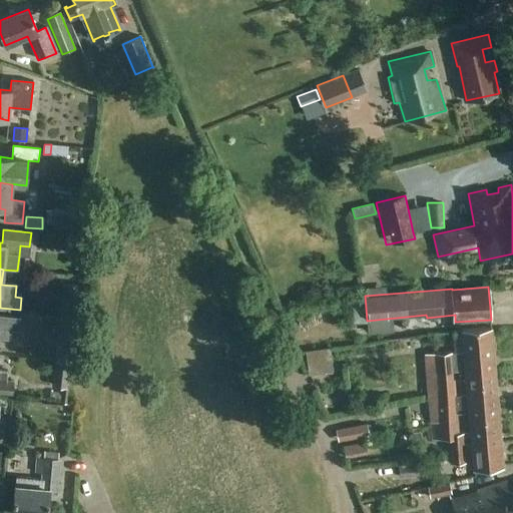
[(76,310),(77,297),(58,296),(57,308),(76,310)]
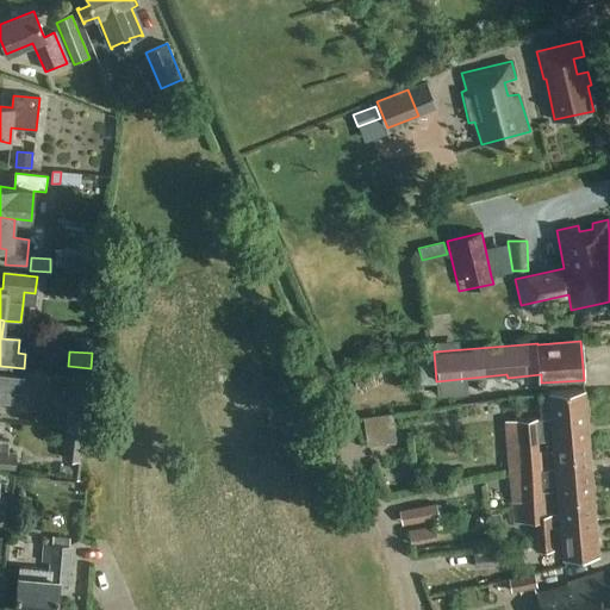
[(0,404),(12,405),(13,393),(22,394),(23,379),(0,377),(0,404)]
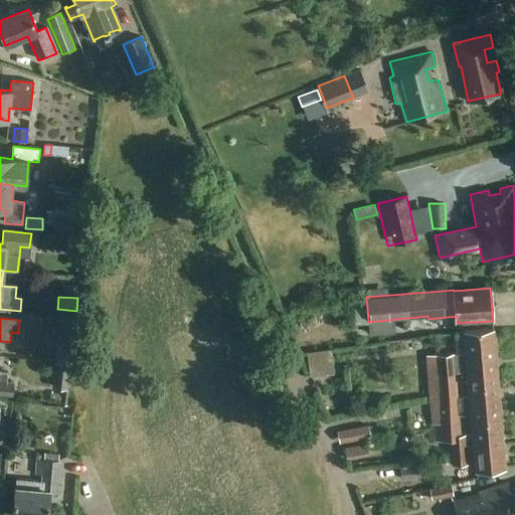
[(333,319),(334,342),(358,341),(357,318),(333,319)]
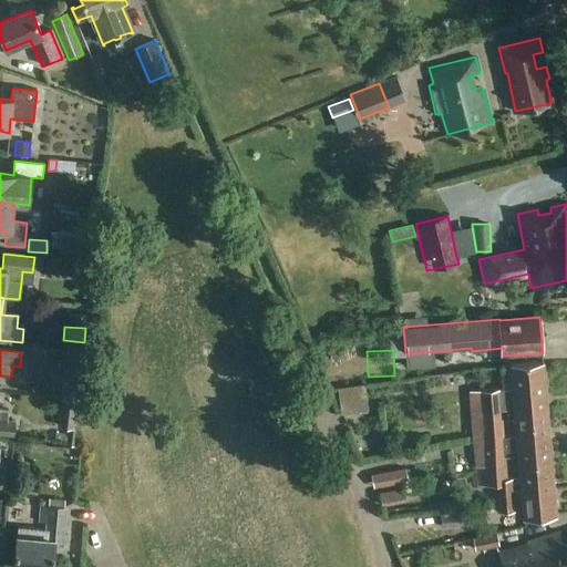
[(501,413),(501,410),(514,409),(546,406),(543,362),(511,366),(513,389),(471,392),(472,415),(501,413)]
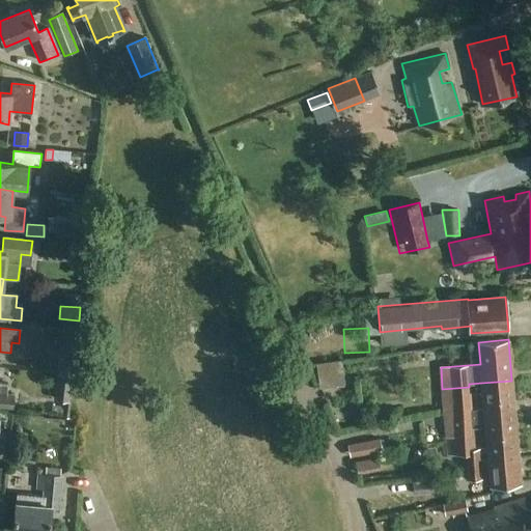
[(58,371),(74,372),(76,347),(60,346),(58,371)]
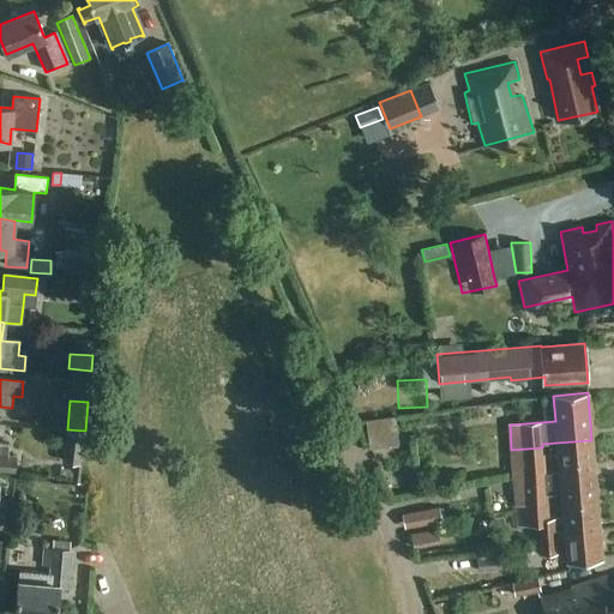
[(395,417),(379,419),(383,446),(397,445),(395,417)]
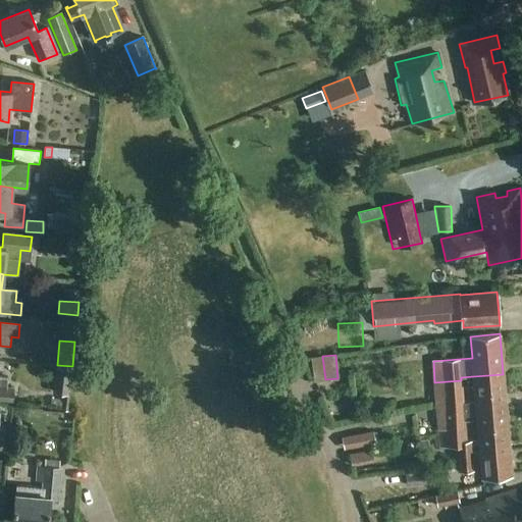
[(53,393),(69,395),(73,369),(56,367),(53,393)]
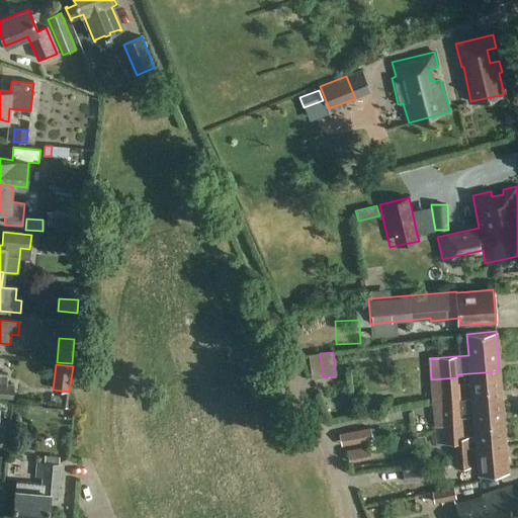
[(469,373),(470,392),(471,399),(471,400),(502,398),(499,371),(469,373)]
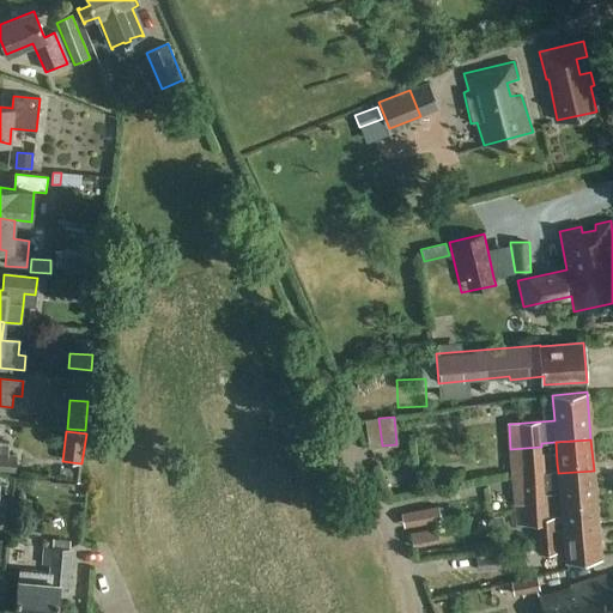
[(0,469),(13,472),(14,455),(7,455),(8,443),(0,442),(0,469)]
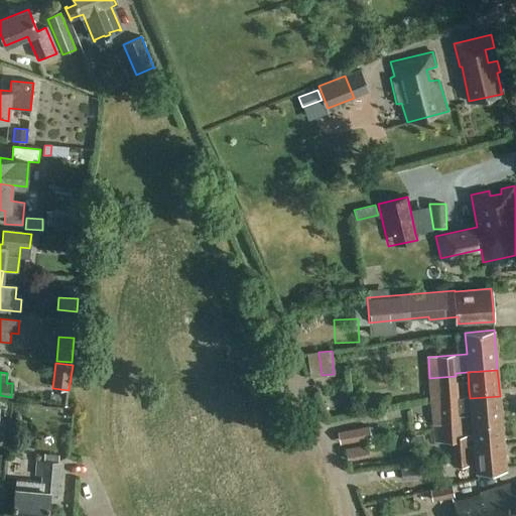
[(458,398),(456,376),(429,378),(431,401),(458,398)]
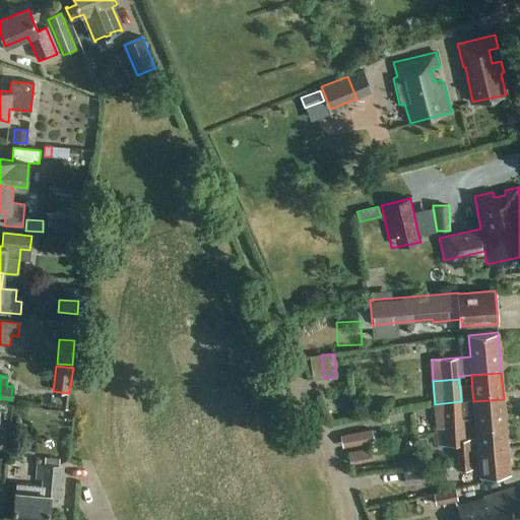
[(461,401),(435,404),(437,429),(462,427),(462,420),(461,418),(474,417),(475,426),(506,424),(504,399),(473,401),(473,400),(461,401)]
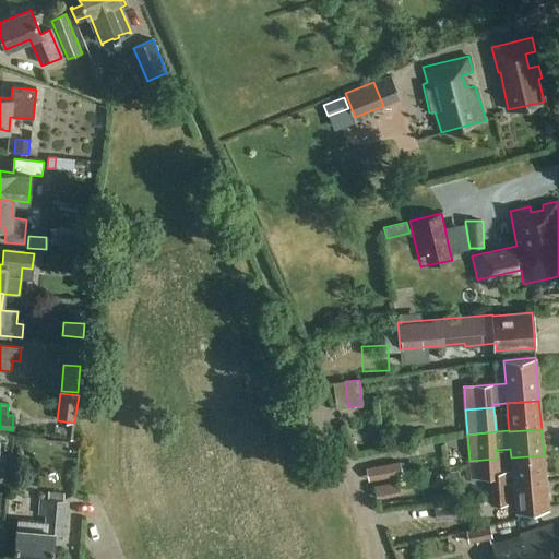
[(470,461),(471,479),(489,479),(489,484),(507,483),(507,477),(512,476),(513,482),(531,479),(531,485),(546,484),(544,455),(511,458),(512,471),(498,472),(497,462),(497,459),(470,461)]
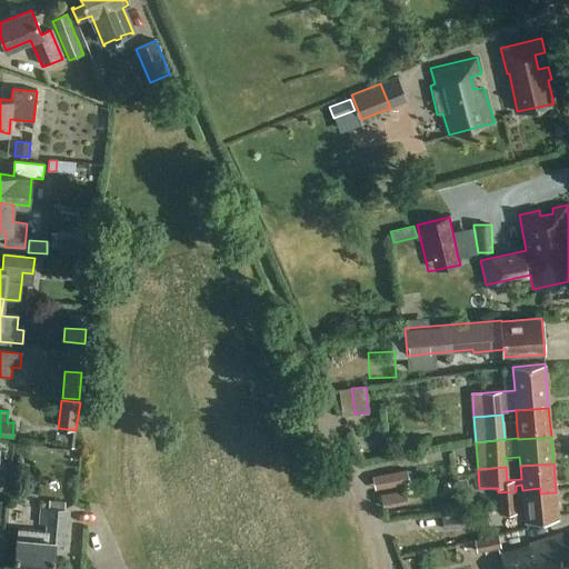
[(407,471),(372,478),(376,491),(409,485),(407,471)]
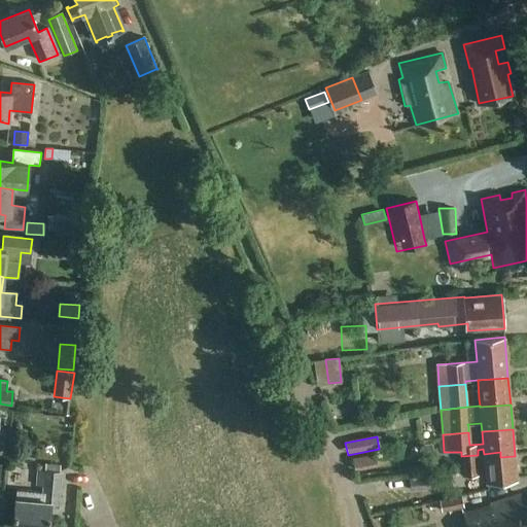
[(461,456),(462,467),(485,466),(486,483),(517,480),(515,456),(500,457),(500,452),(484,454),(484,460),(479,461),(478,455),(461,456)]
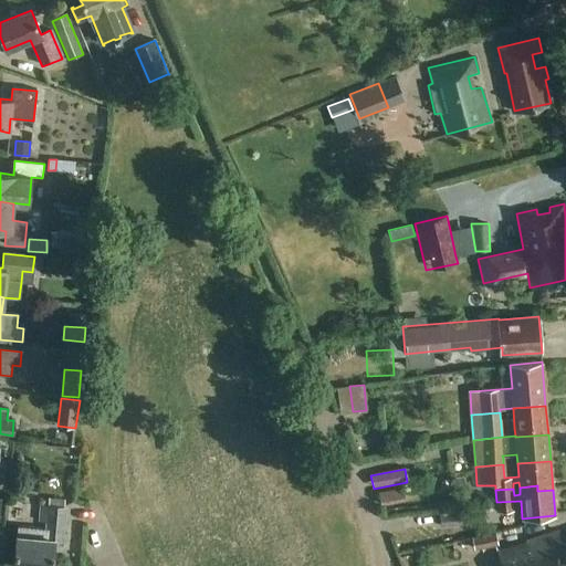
[(402,489),(378,494),(380,505),(405,501),(402,489)]
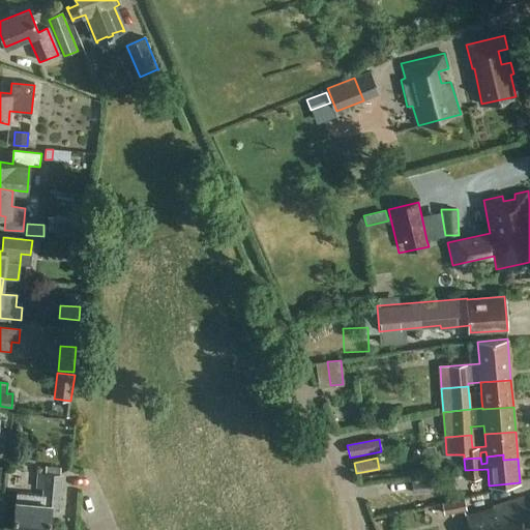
[(58,510),(61,474),(38,472),(36,489),(43,489),(42,495),(17,493),(16,503),(15,502),(11,529),(49,529),(51,510),(58,510)]
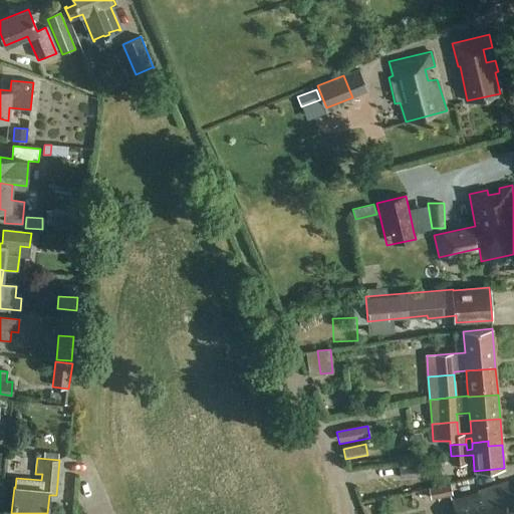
[(398,467),(399,478),(440,474),(439,462),(398,467)]
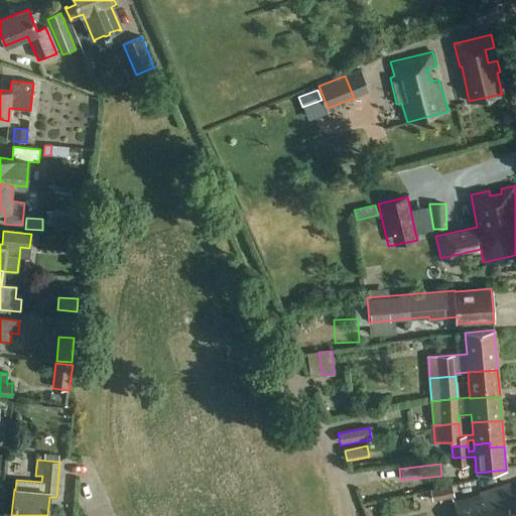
[(510,485),(504,486),(506,493),(512,515),(515,515),(515,488),(511,490),(510,485)]
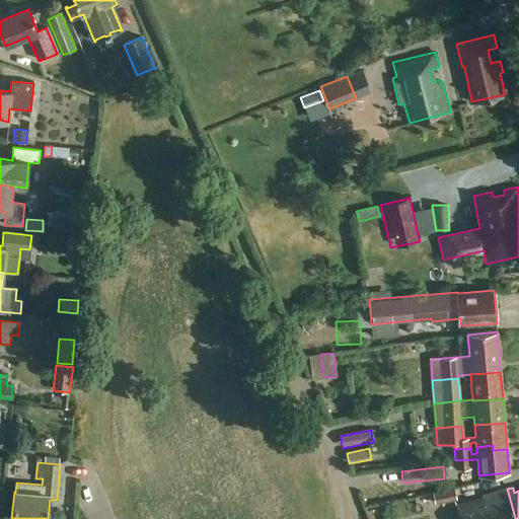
[(431,494),(434,504),(457,499),(455,489),(431,494)]
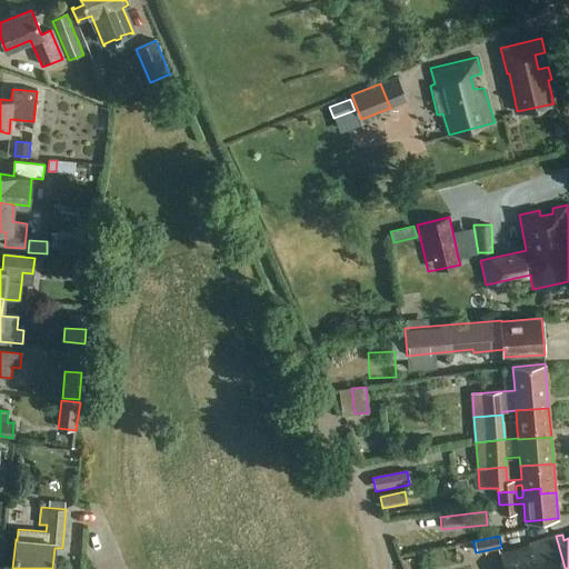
[(565,568),(558,543),(556,536),(528,545),(500,552),(503,568),(565,568)]
